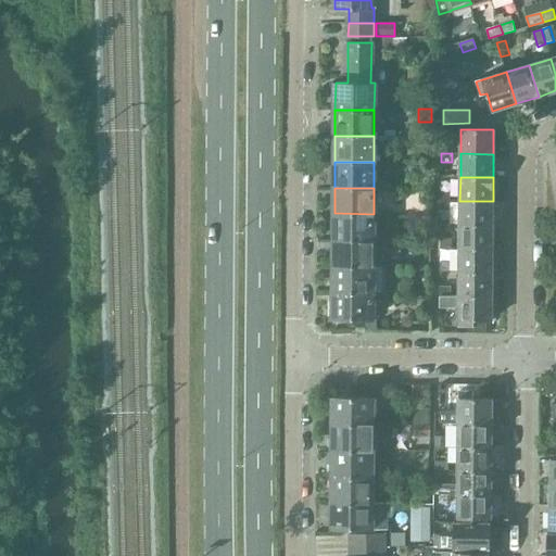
[(438,192),(438,201),(449,201),(449,192),(438,192)]
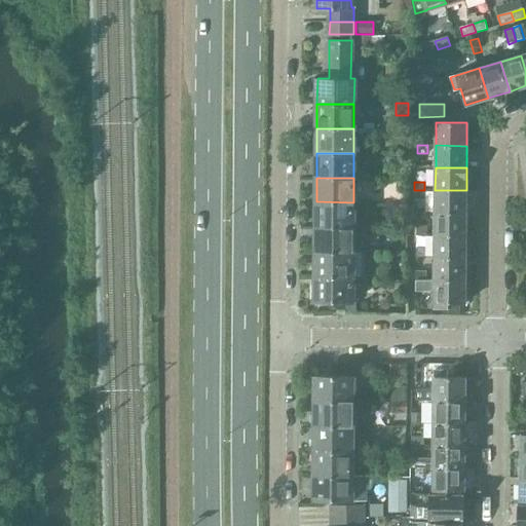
[(424,190),(414,190),(414,198),(424,198),(424,190)]
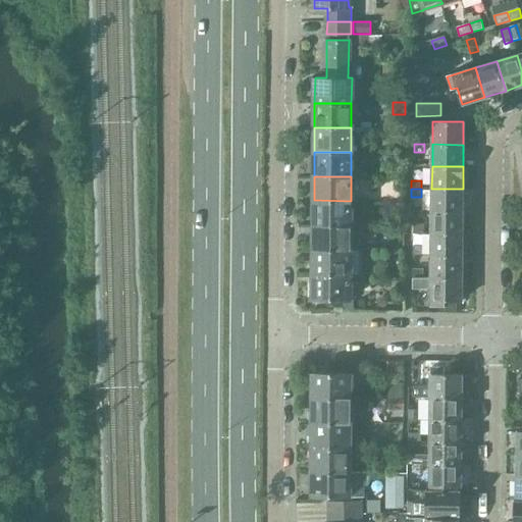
[(431,189),(431,210),(463,211),(463,189),(431,189)]
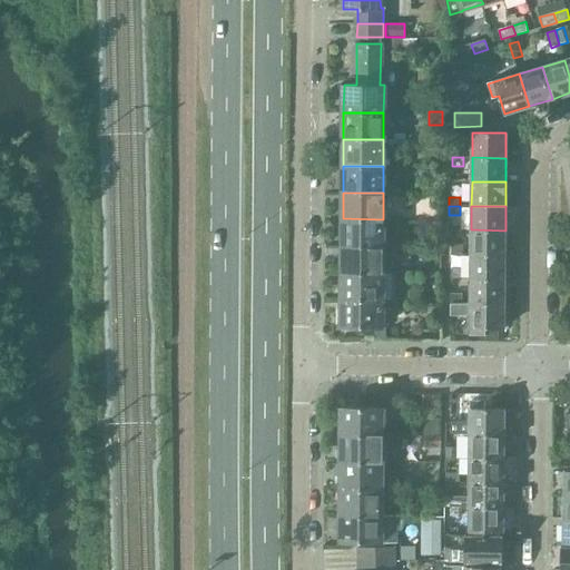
[(343,218),(343,245),(383,246),(383,219),(343,218)]
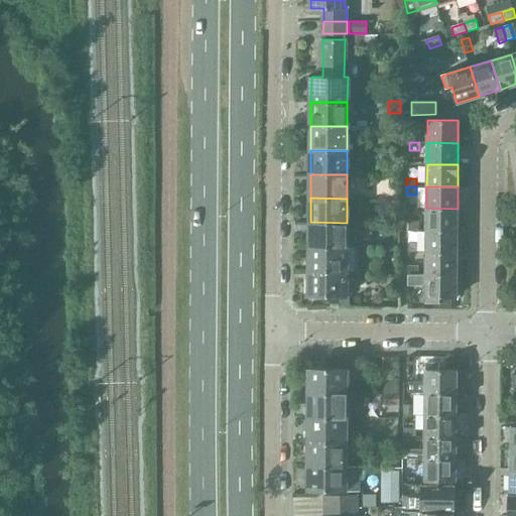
[(426,208),(426,230),(457,231),(458,209),(426,208)]
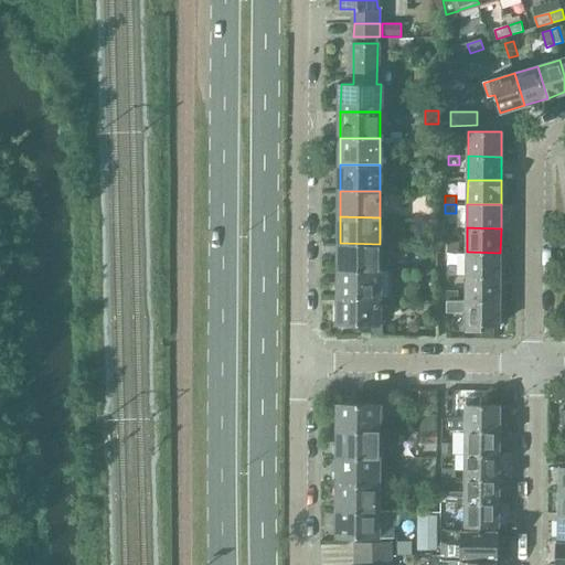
[(447,242),(447,252),(458,252),(458,243),(447,242)]
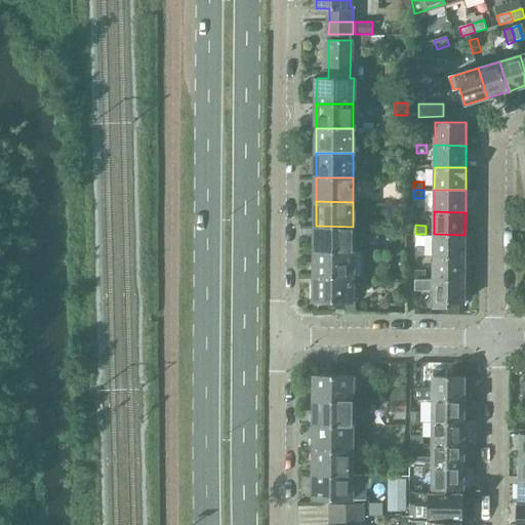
[(316,226),(316,250),(353,251),(353,227),(316,226)]
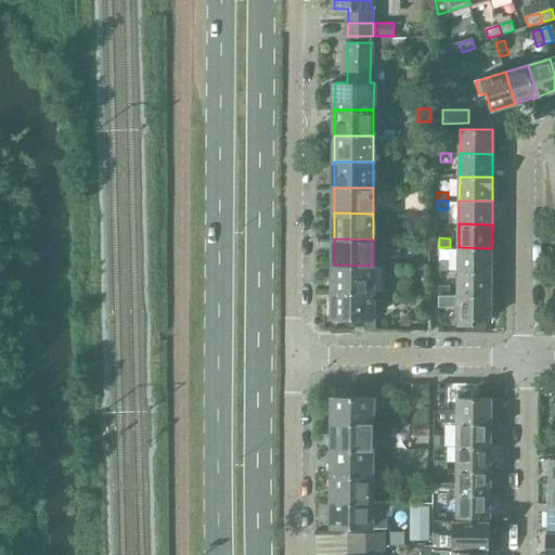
[(459,247),(459,271),(491,271),(491,248),(459,247)]
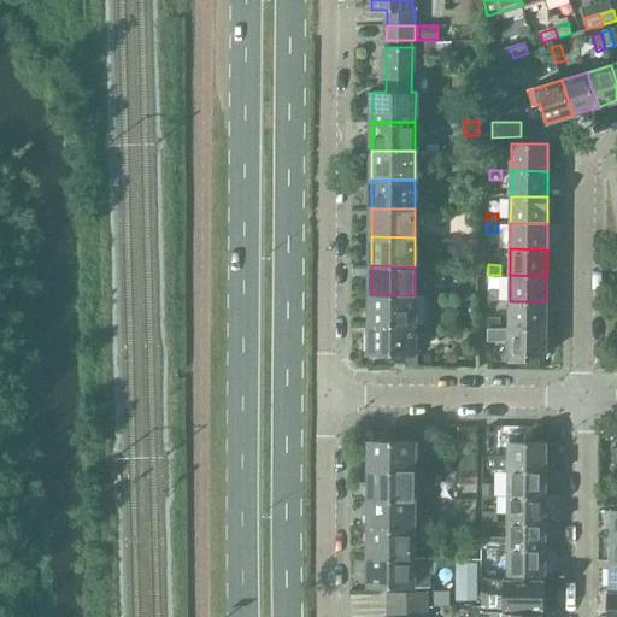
[(371,294),(370,323),(413,324),(415,295),(371,294)]
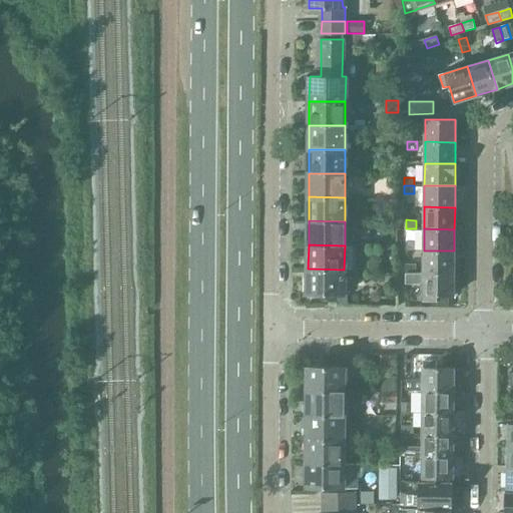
[(424,250),(424,273),(454,273),(454,250),(424,250)]
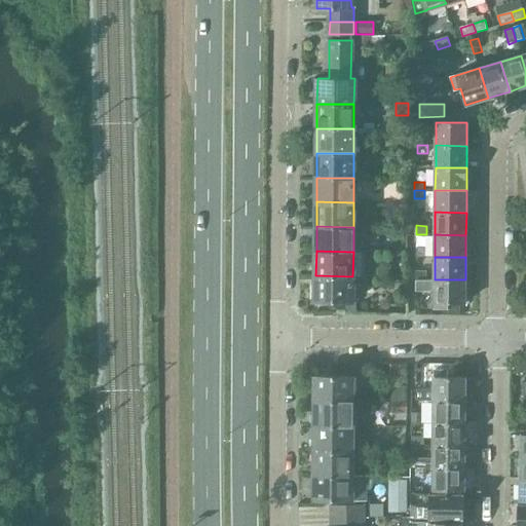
[(416,271),(416,279),(425,279),(426,271),(416,271)]
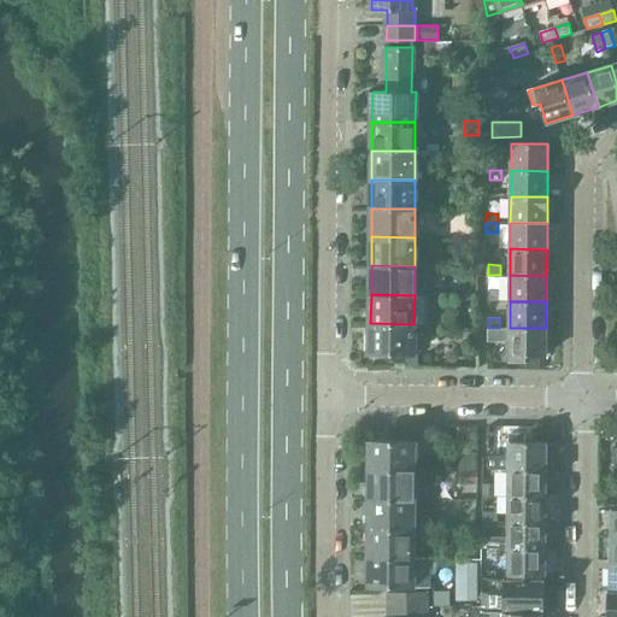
[(413,324),(370,323),(370,353),(413,354),(413,324)]
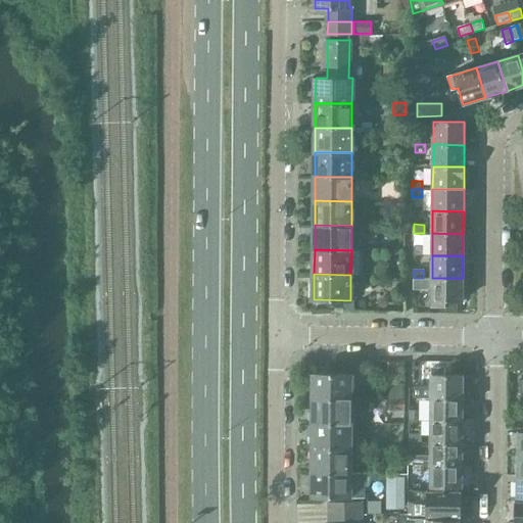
[(423,278),(414,278),(414,286),(423,286),(423,278)]
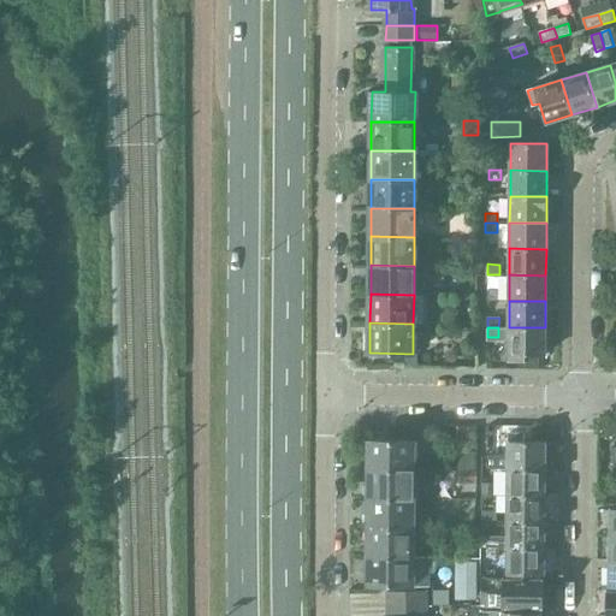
[(545,327),(509,327),(508,361),(523,362),(523,355),(545,355),(545,327)]
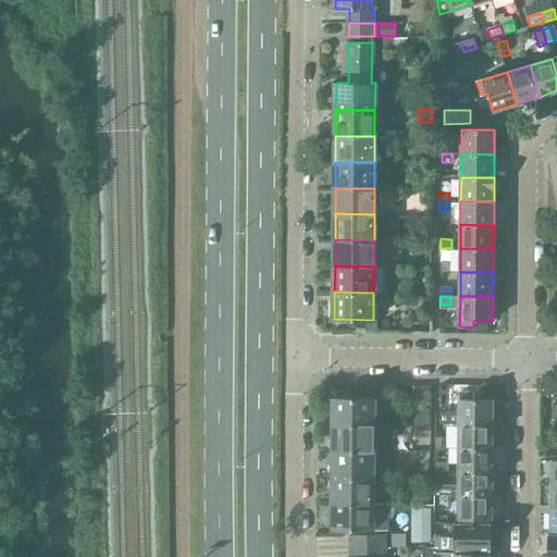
[(459,393),(459,424),(492,424),(492,399),(473,399),(473,393),(459,393)]
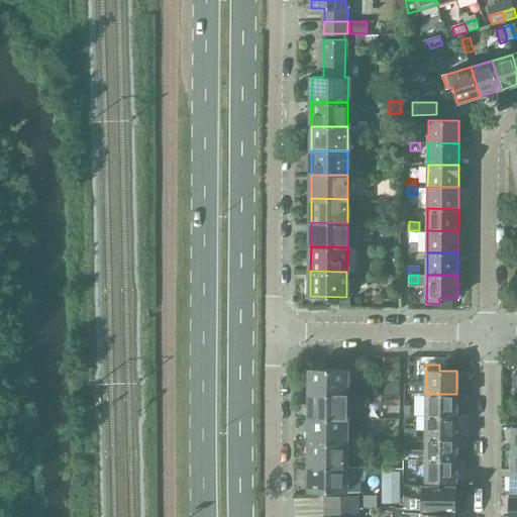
[(310,369),(310,394),(346,394),(346,369),(310,369)]
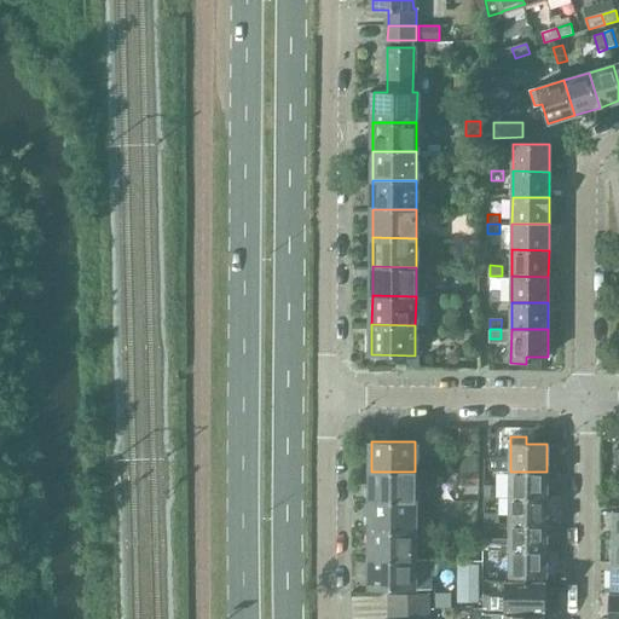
[(371,472),(371,501),(415,501),(415,472),(371,472)]
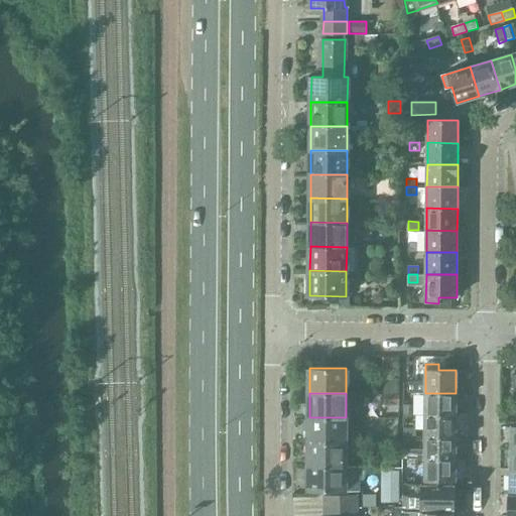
[(425,393),(425,414),(456,414),(456,393),(425,393)]
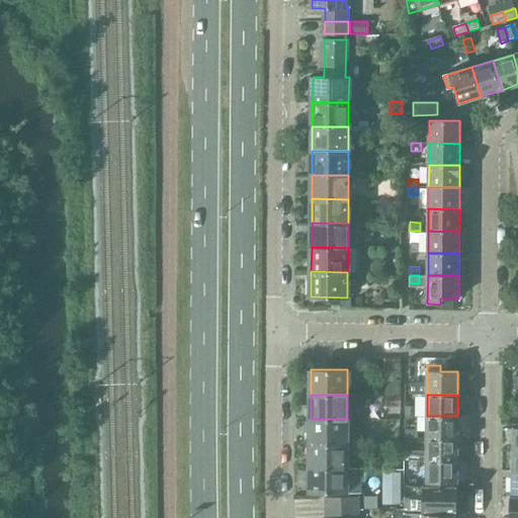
[(416,415),(406,415),(406,424),(416,424),(416,415)]
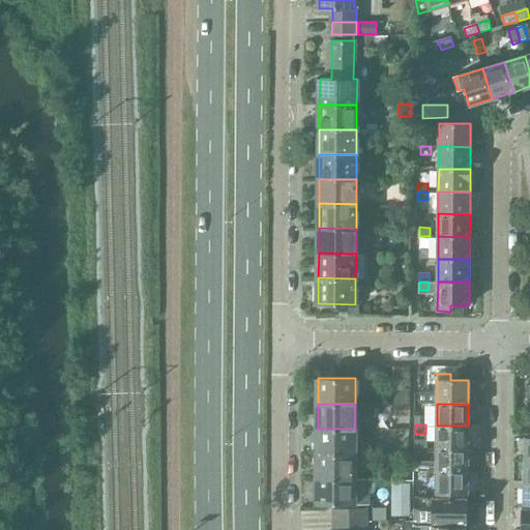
[(514,434),(524,434),(524,424),(514,424),(514,434)]
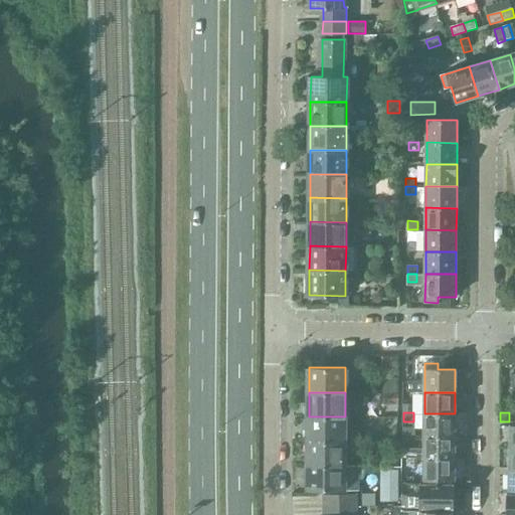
[(424,413),(424,436),(455,436),(455,413),(424,413)]
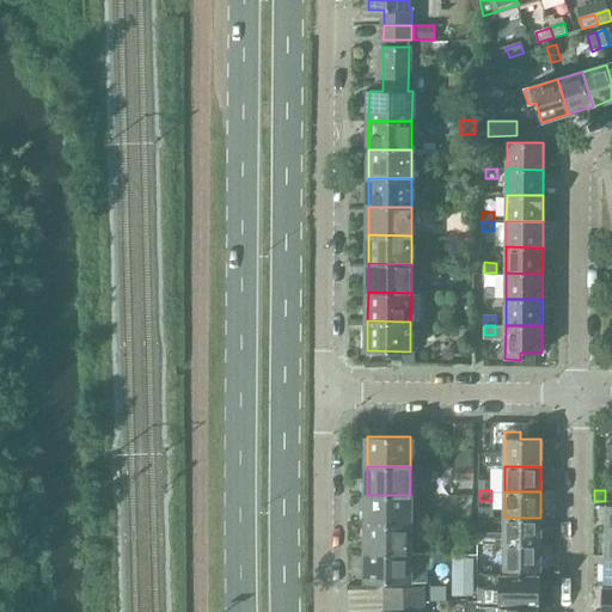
[(367,495),(367,524),(410,524),(410,495),(367,495)]
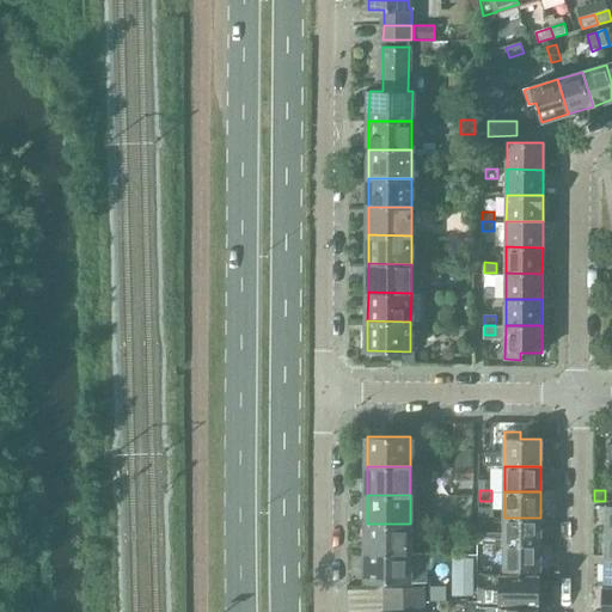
[(505,518),(505,544),(540,544),(540,518),(505,518)]
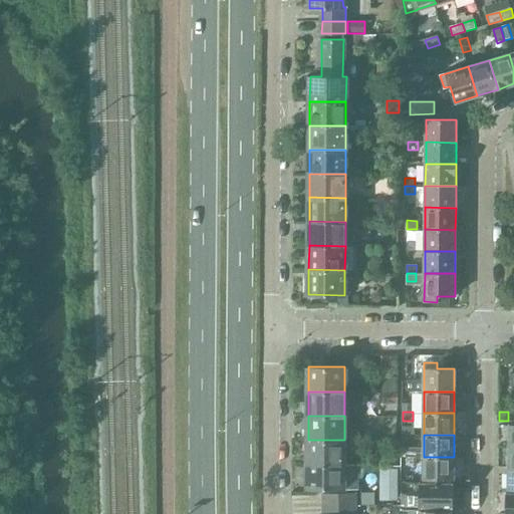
[(308,440),(307,464),(343,464),(344,440),(308,440)]
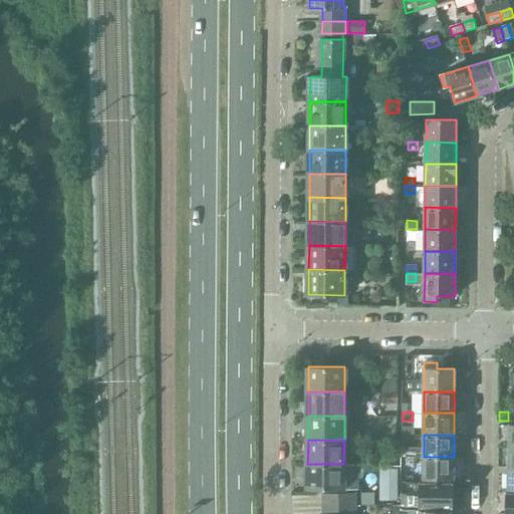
[(406,449),(406,457),(416,457),(416,449),(406,449)]
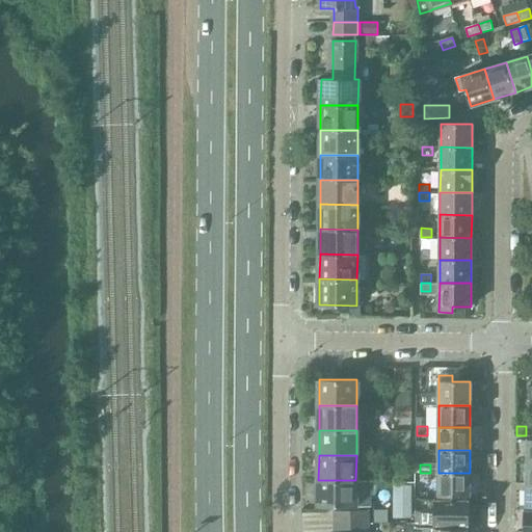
[(430,473),(420,473),(420,481),(430,481),(430,473)]
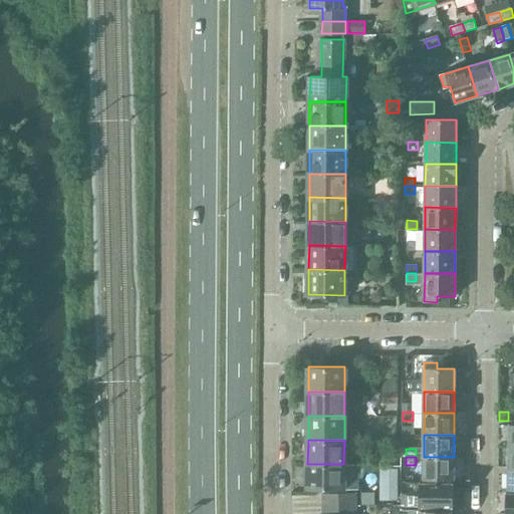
[(454,457),(424,457),(423,479),(454,479),(454,457)]
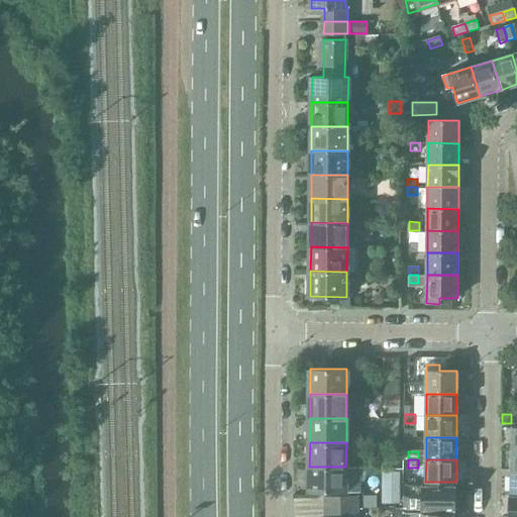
[(345,467),(309,467),(309,492),(359,492),(359,468),(345,468),(345,467)]
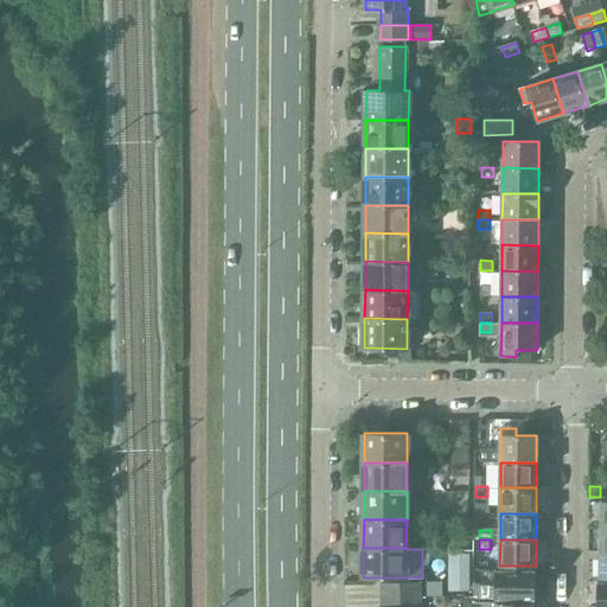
[(470,555),(448,555),(449,588),(470,588),(470,555)]
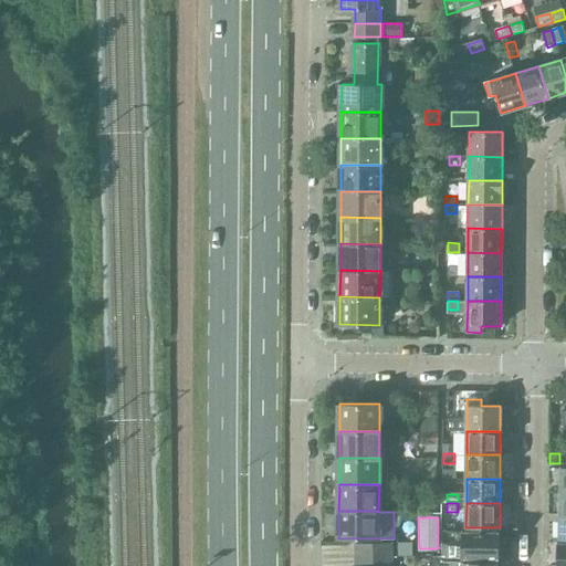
[(447,557),(499,558),(500,532),(462,532),(462,547),(456,547),(447,546),(447,557)]
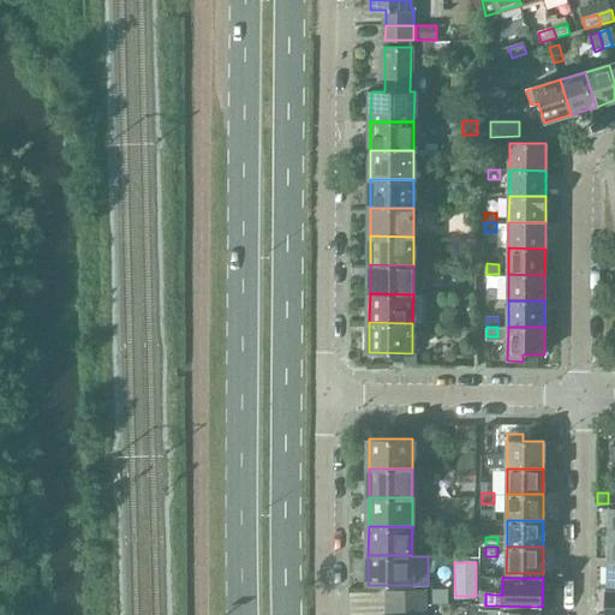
[(614,614),(614,589),(605,589),(604,614),(614,614)]
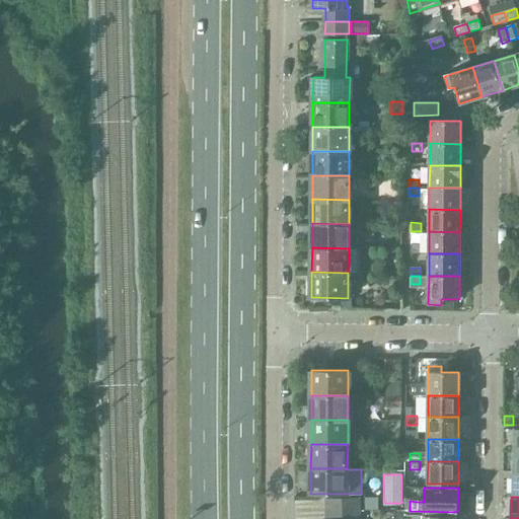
[(359,518),(359,498),(324,499),(325,518),(359,518)]
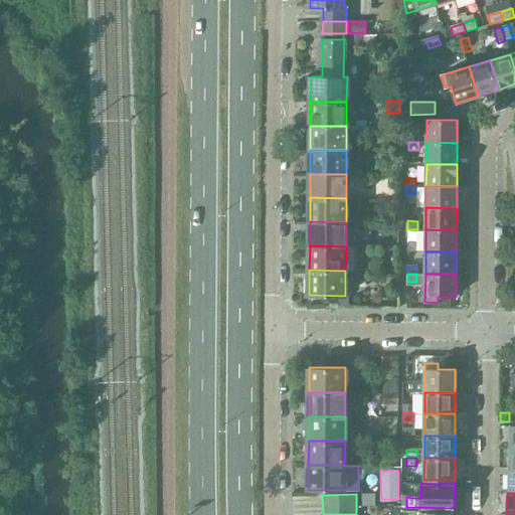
[(361,494),(361,505),(371,506),(372,494),(361,494)]
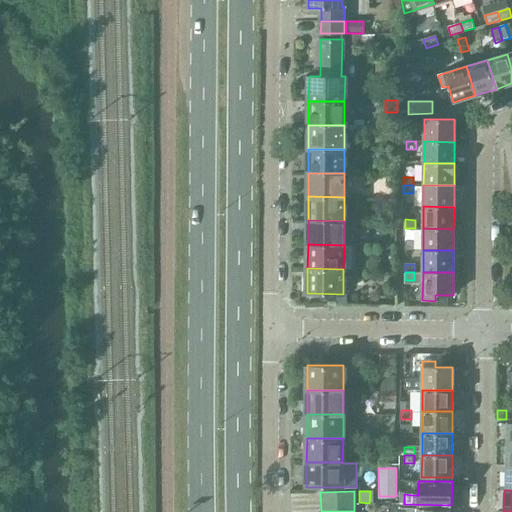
[(390,504),(390,511),(398,511),(398,503),(390,504)]
